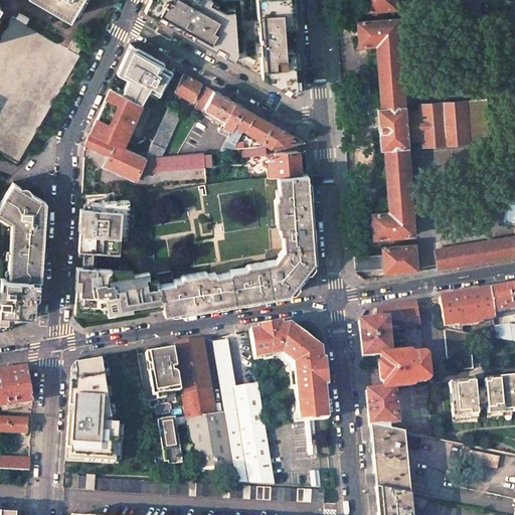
[(36,0),(67,18),(77,0),(36,0)]
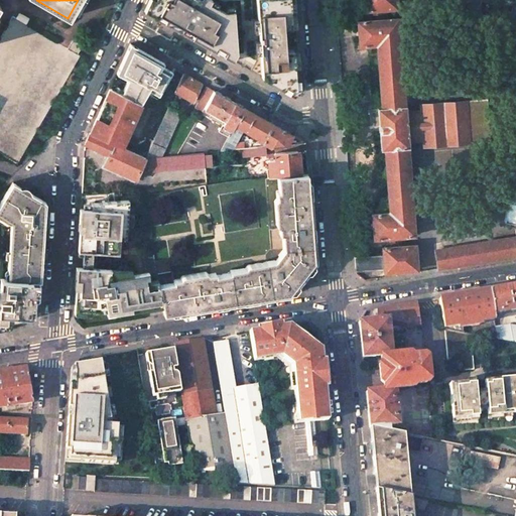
[(148,0),(143,12),(233,62),(237,55),(233,8),(218,7),(202,0),(148,0)]
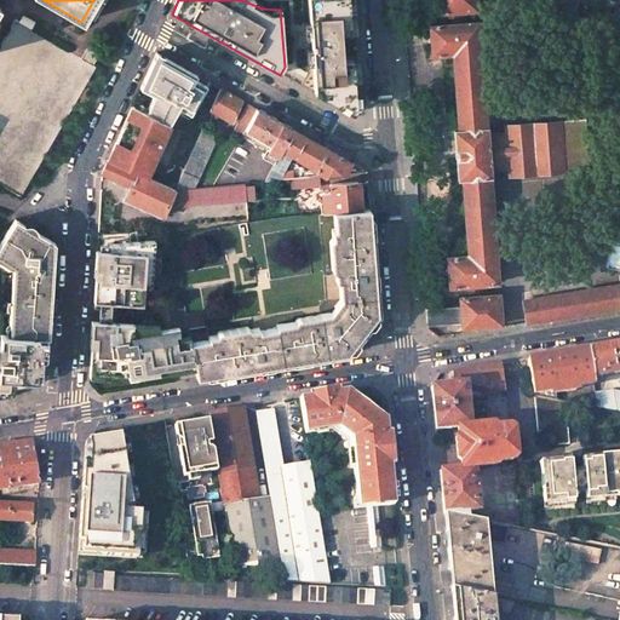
[(352,0),(296,0),(302,86),(351,114),(361,107),(352,0)]
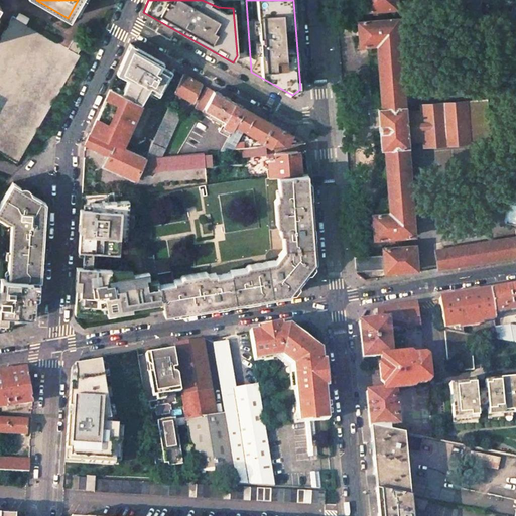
[(392,247),(383,247),(383,255),(354,257),(355,270),(384,269),(385,272),(416,269),(415,245),(405,245),(404,236),(414,235),(407,147),(408,147),(408,141),(423,140),(423,146),(490,141),(486,99),(420,104),(421,110),(406,112),(406,106),(404,106),(398,18),(389,19),(388,9),(397,8),(396,0),(363,0),(365,10),(373,10),(374,20),(357,21),(359,45),(377,44),(381,108),(378,108),(381,149),(386,149),(389,213),(372,214),(374,238),(391,237),(392,247)]
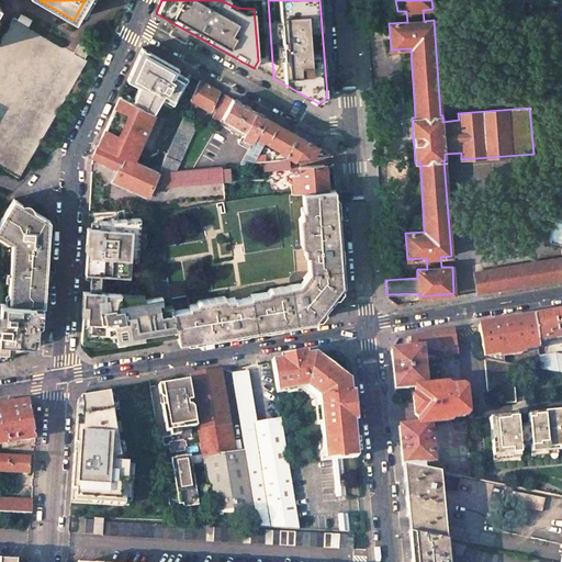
[(13,18),(0,40),(0,166),(20,178),(88,60),(85,58),(89,49),(79,44),(74,53),(66,48),(30,26),(33,20),(24,14),(21,13),(17,19),(13,18)]
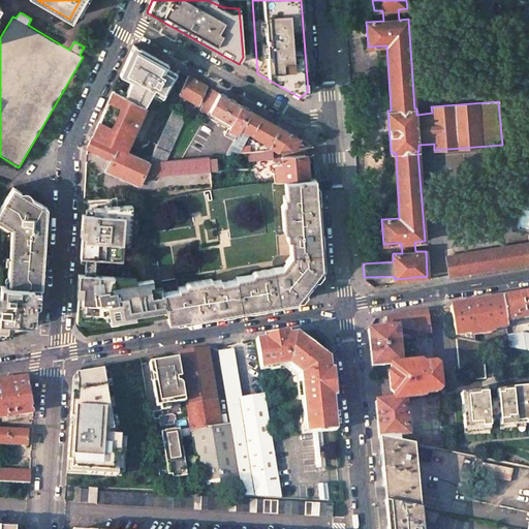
[(131,81),(124,96),(145,106),(153,89),(164,96),(170,85),(169,84),(176,73),(165,67),(157,62),(156,58),(133,44),(120,75),(131,81)]
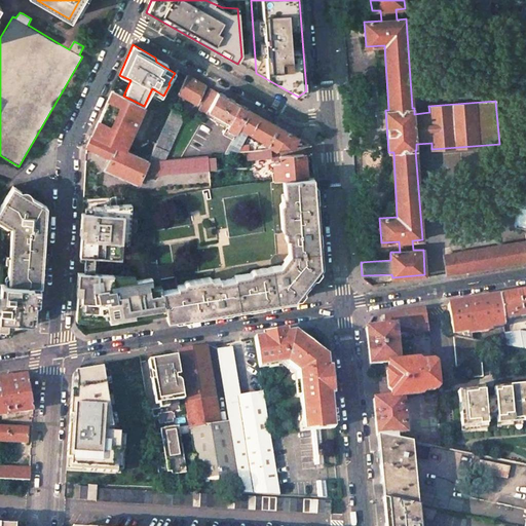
[(156,62),(164,67),(166,64),(155,58),(156,62)]
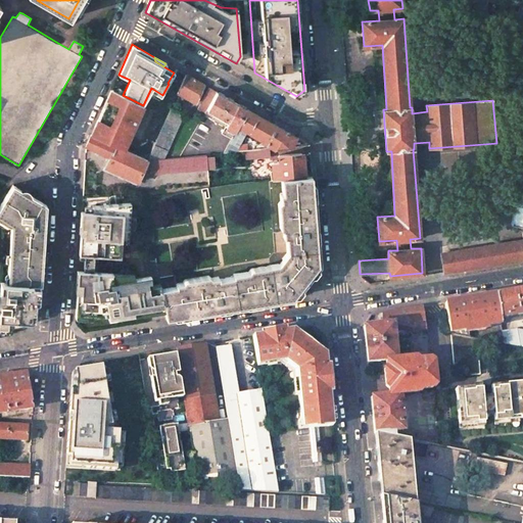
[(186,75),(177,93),(195,103),(203,85),(186,75)]
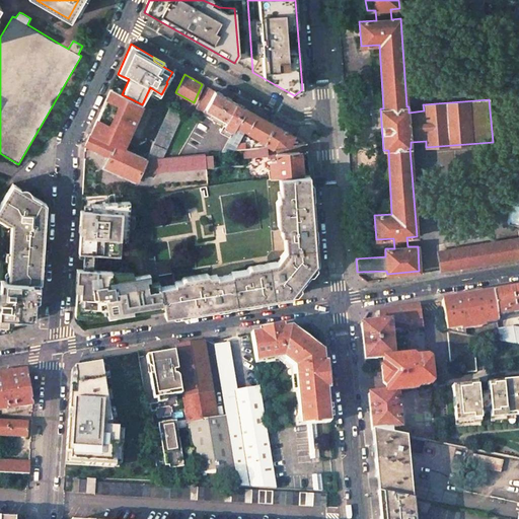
[(205,108),(215,91),(207,87),(197,108),(204,112),(205,108)]
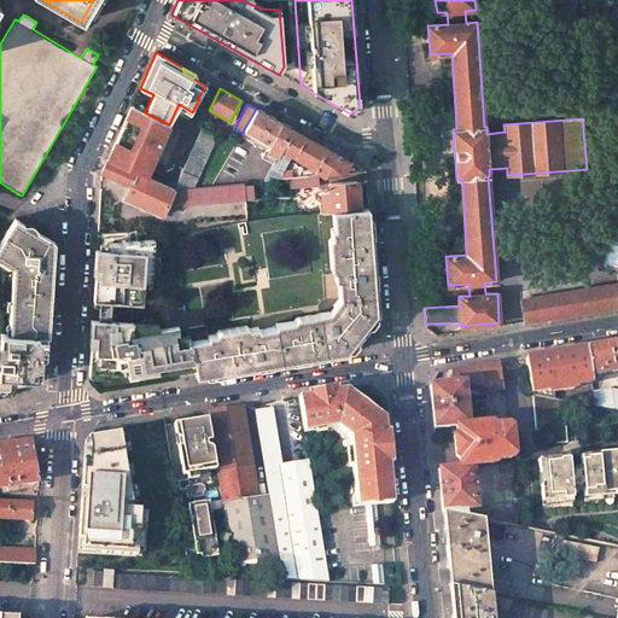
[(145,112),(132,105),(118,134),(108,159),(146,176),(169,124),(145,112)]
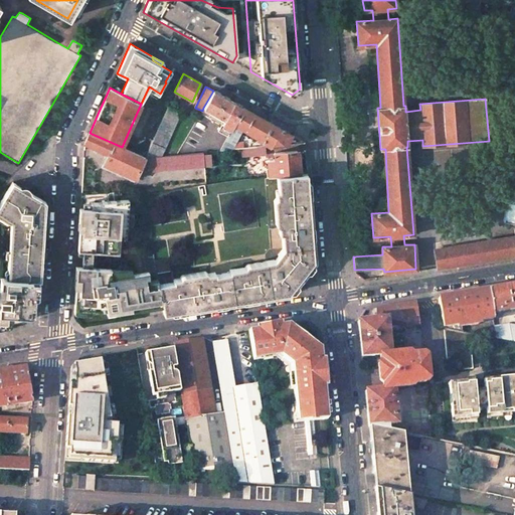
[(227,99),(213,91),(203,108),(211,112),(209,115),(219,120),(221,118),(224,120),(218,131),(227,136),(243,108),(227,99)]
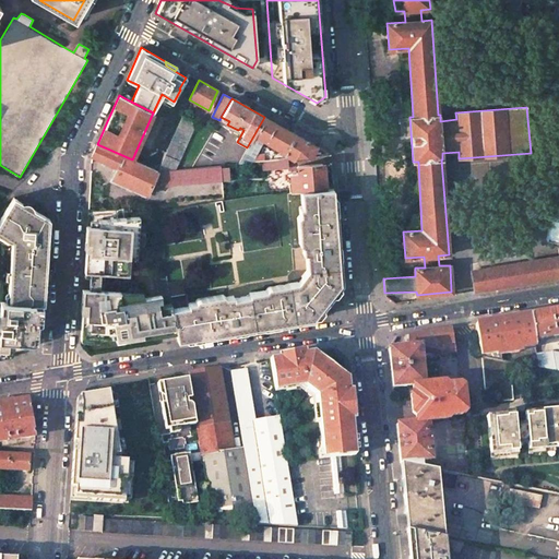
[(197,121),(182,116),(158,170),(176,169),(197,121)]
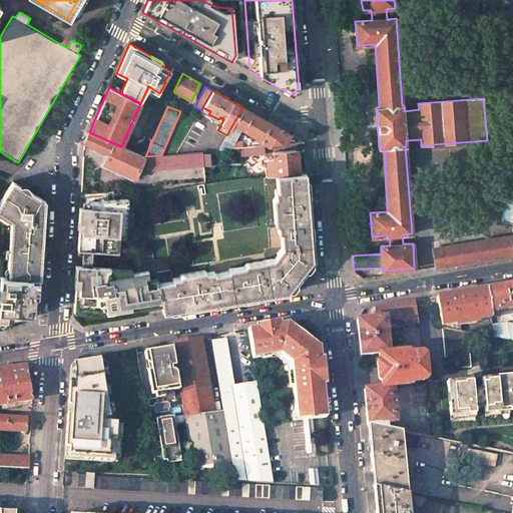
[(304,142),(287,132),(258,115),(242,107),(226,135),(219,149),(243,147),(265,146),(304,142)]
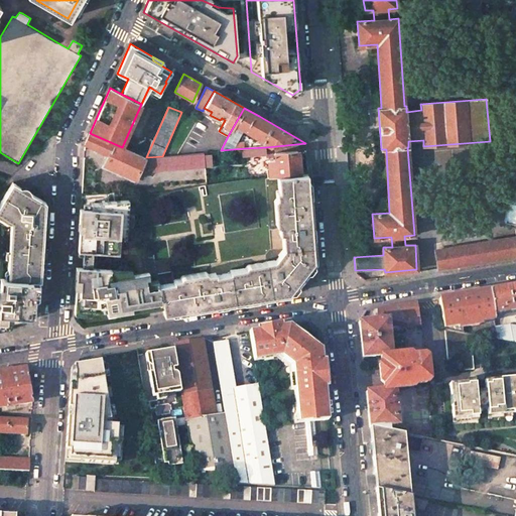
[(104,165),(136,179),(138,174),(146,157),(122,147),(90,133),(85,144),(109,155),(104,165)]
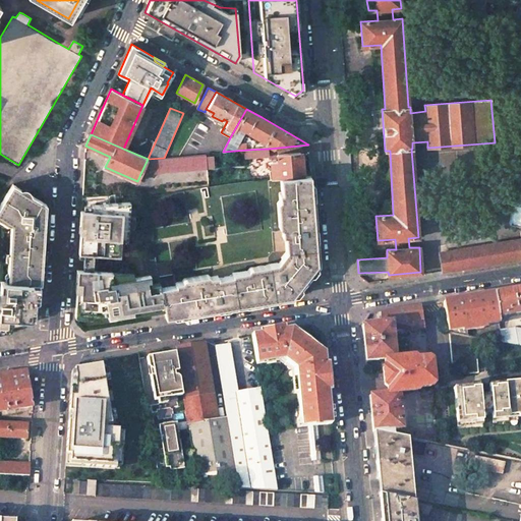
[(269,149),(247,150),(247,158),(269,156),(269,149)]
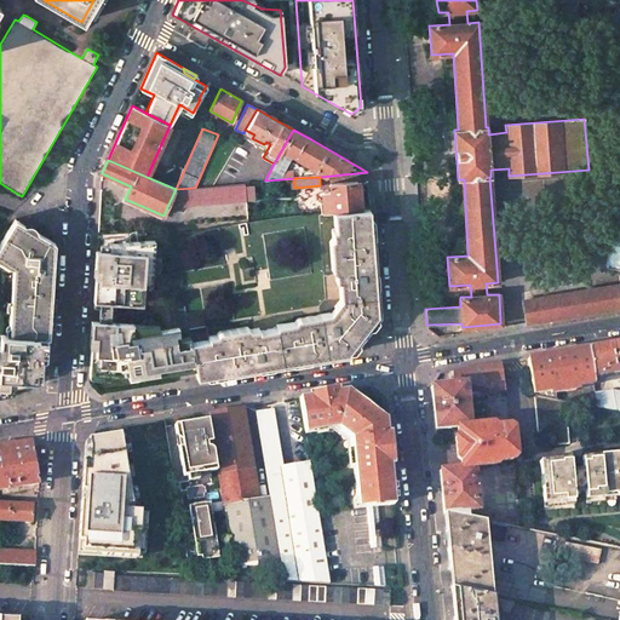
[(357,182),(331,183),(331,191),(323,191),(323,193),(320,193),(321,197),(323,197),(323,200),(325,212),(333,212),(360,210),(357,182)]
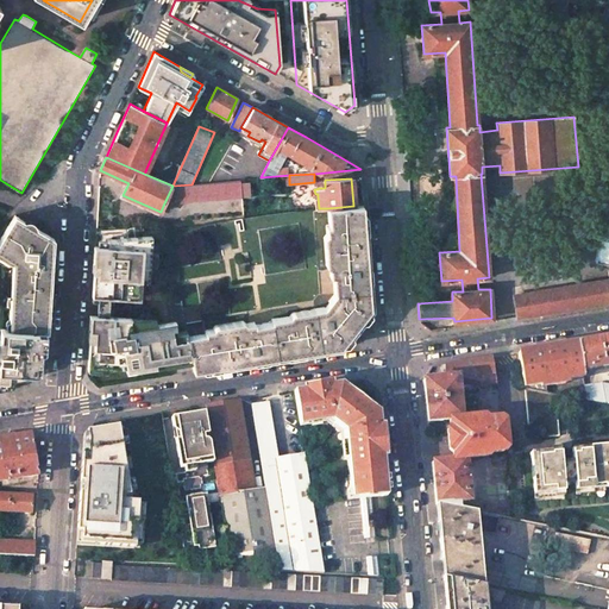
[(192,184),(173,186),(163,206),(243,198),(240,180),(192,184)]
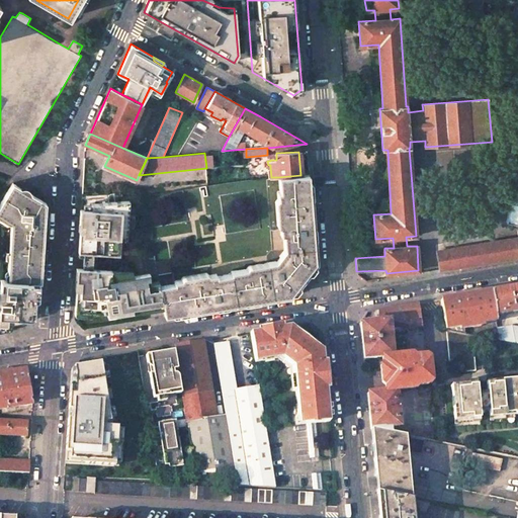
[(211,153),(204,153),(206,168),(213,167),(211,153)]
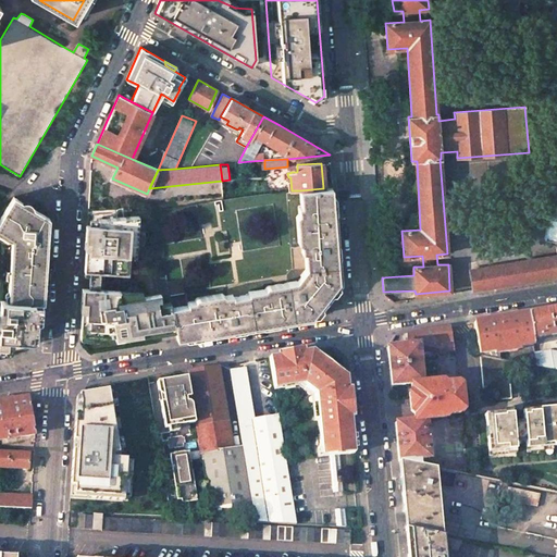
[(187,305),(171,307),(175,329),(176,339),(243,329),(311,318),(320,306),(322,306),(327,300),(333,293),(333,289),(338,283),(332,187),(323,188),(299,190),(300,206),(298,207),(298,213),(295,217),(297,242),(300,245),(301,252),(304,252),(305,270),(296,281),(267,285),(264,288),(248,292),(249,295),(233,297),(233,294),(225,295),(222,293),(197,297),(195,300),(186,302),(187,305)]
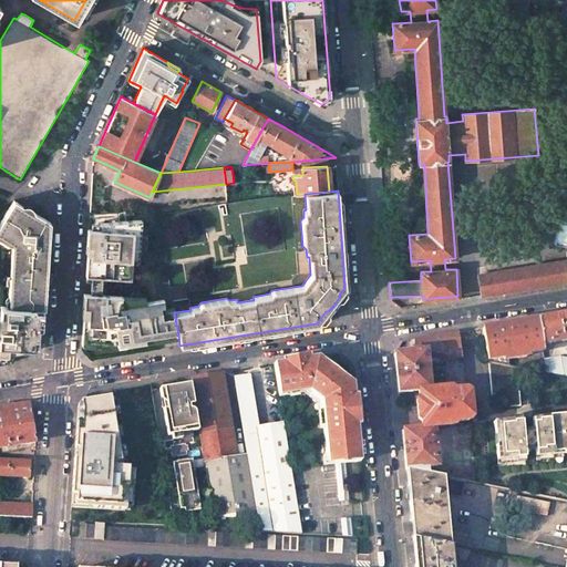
[(0,363),(13,362),(14,346),(37,347),(40,309),(45,309),(48,271),(51,222),(16,198),(0,225),(0,234),(13,243),(11,277),(13,277),(13,287),(10,287),(10,299),(13,299),(12,308),(1,307),(0,325),(0,363)]
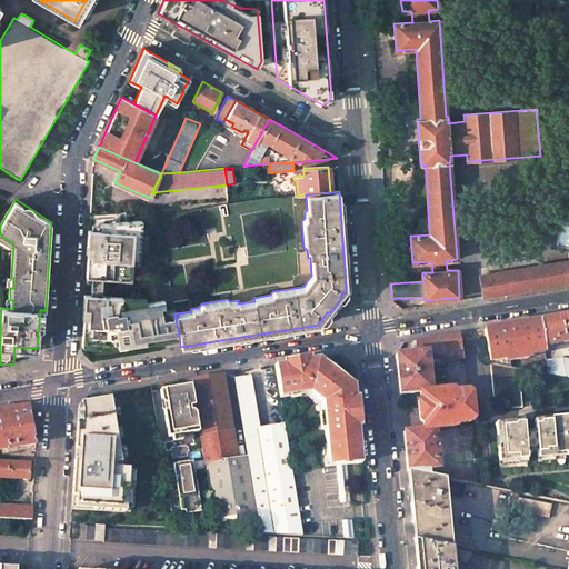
[(568,259),(568,200),(565,200),(557,243),(567,246),(568,259)]
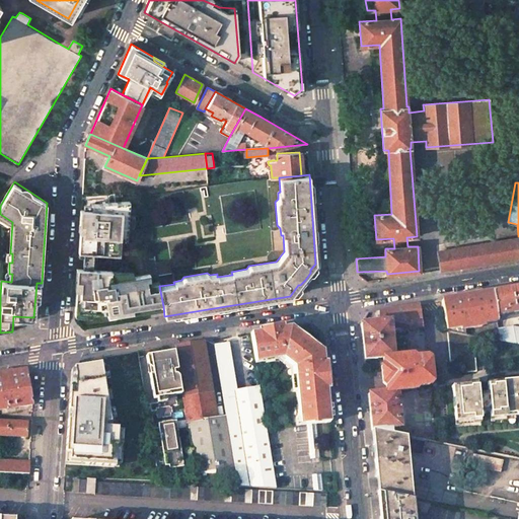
[(91,210),(81,209),(78,250),(118,253),(120,229),(128,229),(130,201),(92,204),(91,210)]
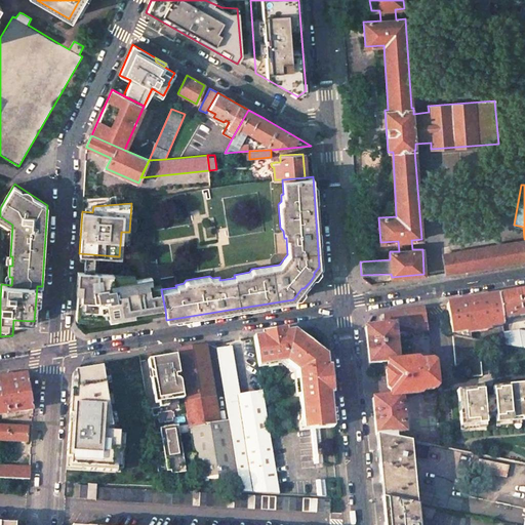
[(524,240),(443,254),(446,273),(524,259),(524,240)]
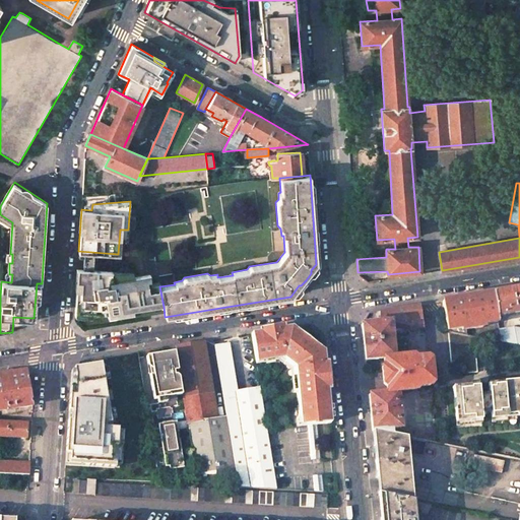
[(164,307),(159,286),(159,281),(146,283),(145,274),(110,280),(111,270),(77,268),(75,311),(107,314),(107,316),(132,312),(132,309),(152,305),(152,309),(164,307)]
